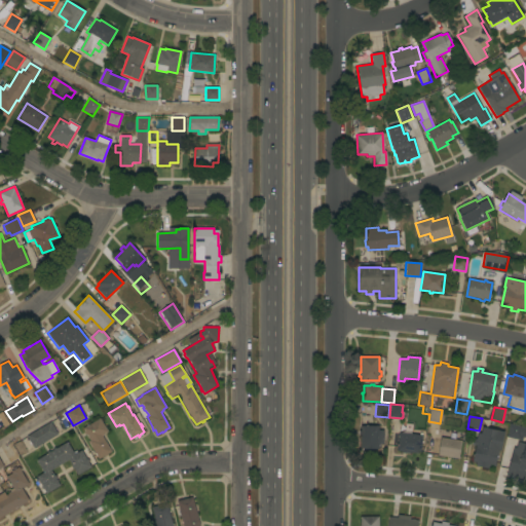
[(108,431),(104,434),(105,435),(102,436),(111,451),(107,454),(107,455),(104,457),(104,456),(99,459),(96,454),(95,454),(94,452),(94,451),(88,442),(89,441),(86,435),(85,435),(84,433),(85,431),(82,428),(100,418),(108,431)]
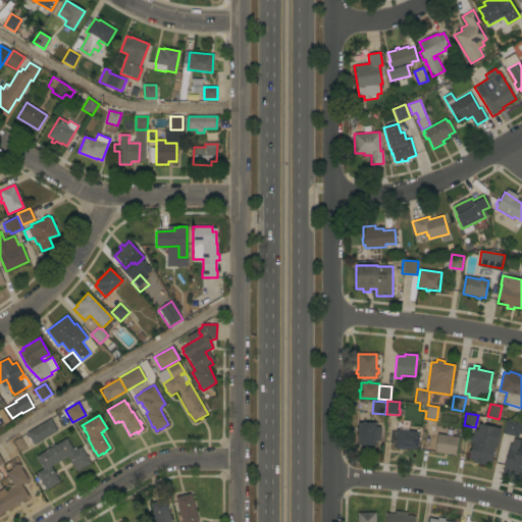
[(50,419),(57,431),(34,445),(27,432),(50,419)]
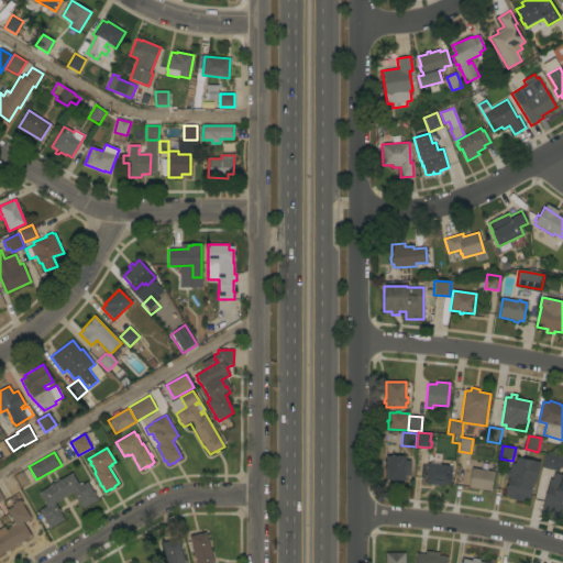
[(427,463),(428,463),(429,453),(442,454),(441,464),(452,465),(450,485),(440,484),(440,485),(430,485),(430,483),(424,483),(427,463)]
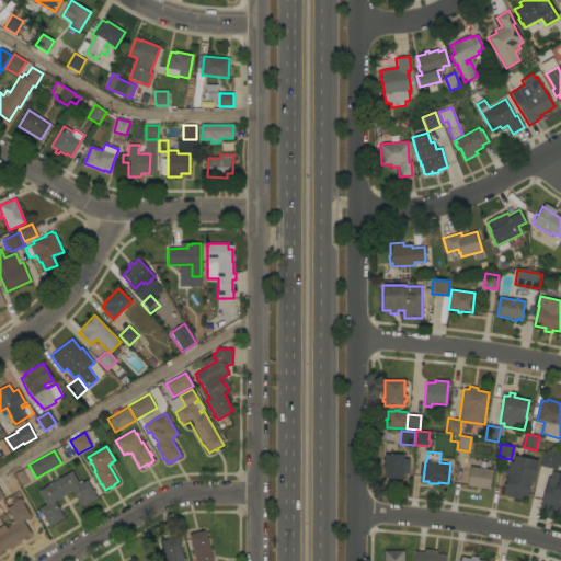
[(560,456),(560,467),(558,466),(557,470),(539,466),(542,451),(560,456)]
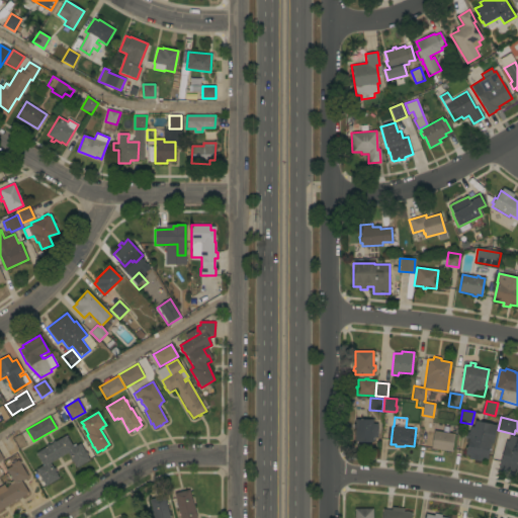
[(377,437),(372,437),(372,442),(355,442),(355,428),(353,428),(353,424),(355,424),(355,420),(373,420),(373,424),(377,424),(377,437)]
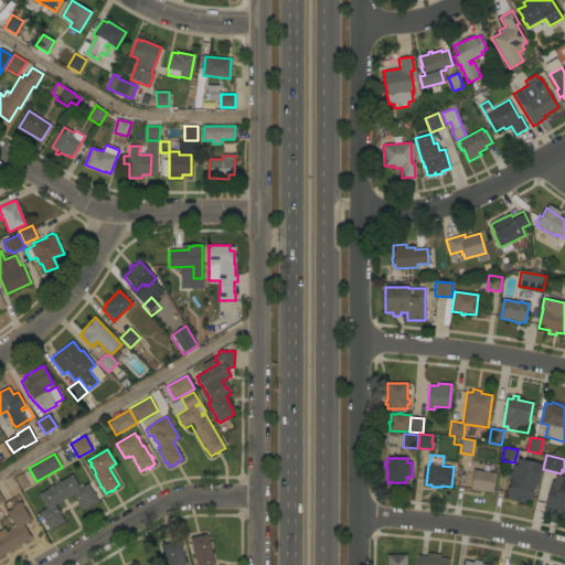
[(542,464),(537,484),(535,483),(534,491),(533,491),(531,501),(525,500),(525,503),(511,500),(512,497),(508,496),(511,478),(508,478),(509,471),(512,471),(513,465),(516,466),(518,459),(542,464)]
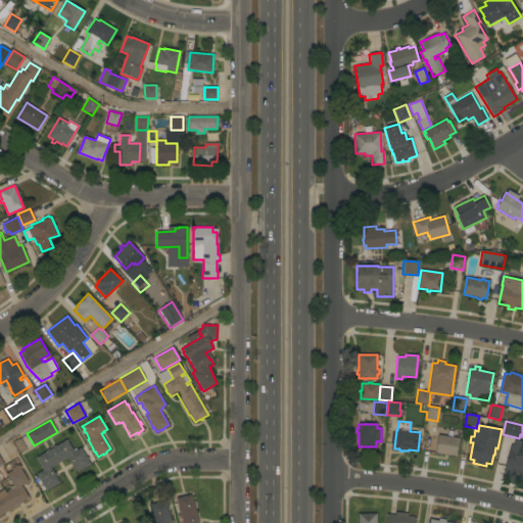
[(459,438),(456,456),(435,453),(438,435),(459,438)]
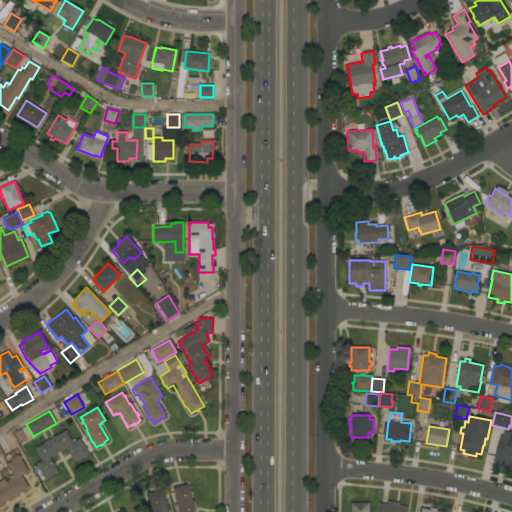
[(72,442),(79,438),(84,447),(85,447),(87,449),(86,450),(89,455),(76,462),(72,456),(71,456),(69,453),(70,453),(67,447),(49,457),(53,463),(54,463),(56,465),(54,466),(58,473),(45,481),(35,464),(42,460),(35,448),(46,442),(45,441),(47,439),(48,440),(52,438),(51,437),(53,436),(54,437),(65,430),(72,442)]
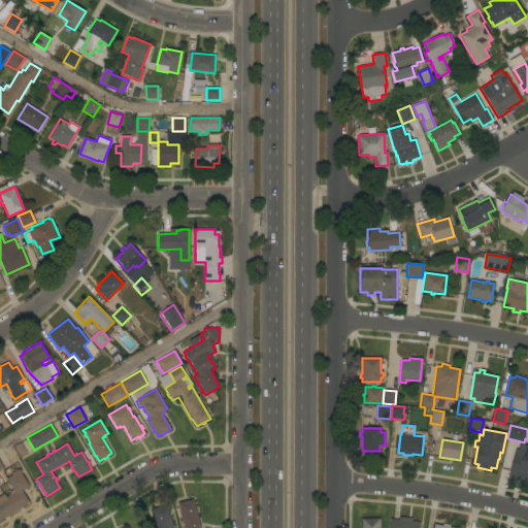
[(527,482),(521,481),(521,482),(516,481),(516,479),(508,476),(514,455),(517,455),(520,443),(527,444),(527,482)]
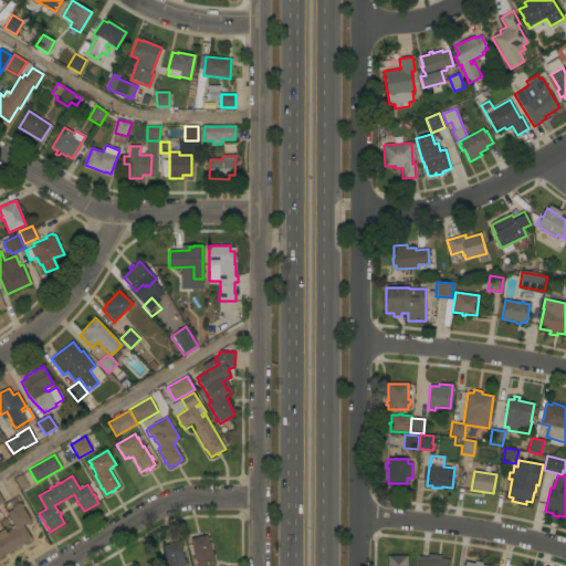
[(0,494),(4,502),(0,504),(0,532),(4,530),(7,533),(9,532),(9,531),(11,528),(10,527),(13,525),(7,513),(13,509),(12,507),(14,505),(13,504),(17,502),(18,504),(20,502),(21,504),(22,503),(23,506),(22,506),(31,521),(28,523),(28,524),(24,525),(23,525),(31,538),(23,543),(24,544),(20,546),(20,545),(8,552),(9,553),(4,556),(3,555),(0,556),(0,494)]
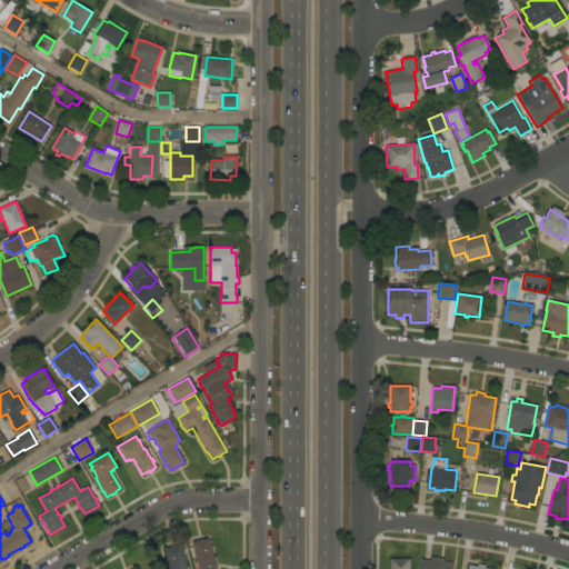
[(210,548),(211,547),(216,568),(198,568),(193,550),(191,550),(191,548),(192,547),(191,541),(198,540),(198,539),(201,538),(201,539),(208,538),(210,548)]
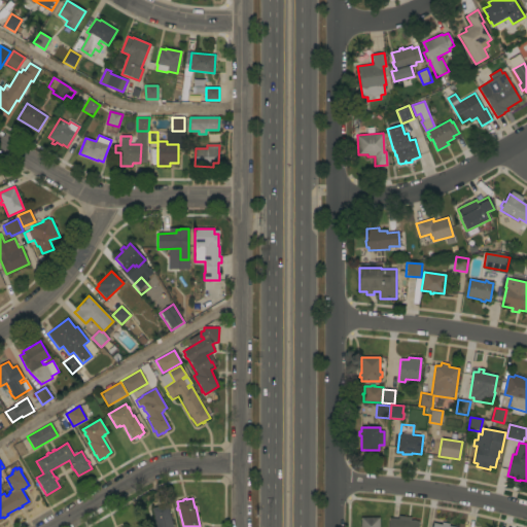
[(169,504),(173,526),(155,526),(152,508),(169,504)]
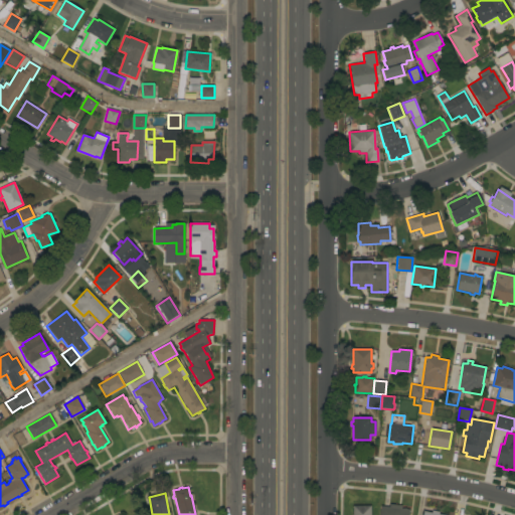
[(408,514),(379,514),(380,506),(389,507),(389,504),(401,505),(401,508),(409,509),(408,514)]
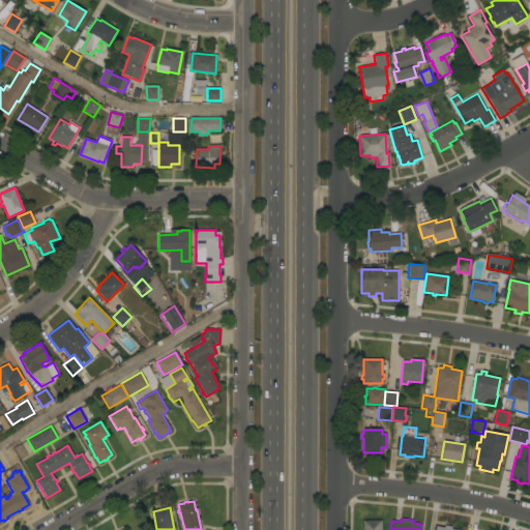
[(381,529),(362,529),(362,521),(381,521),(381,529)]
